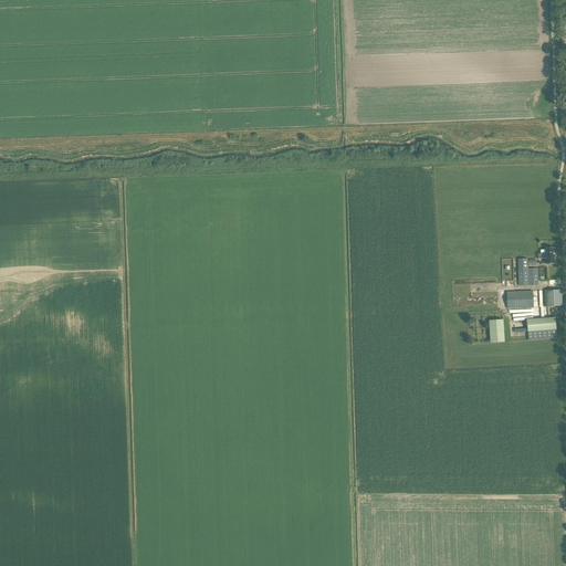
[(554,259),(554,248),(546,249),(546,252),(546,253),(541,253),(541,259),(546,259),(554,259)]
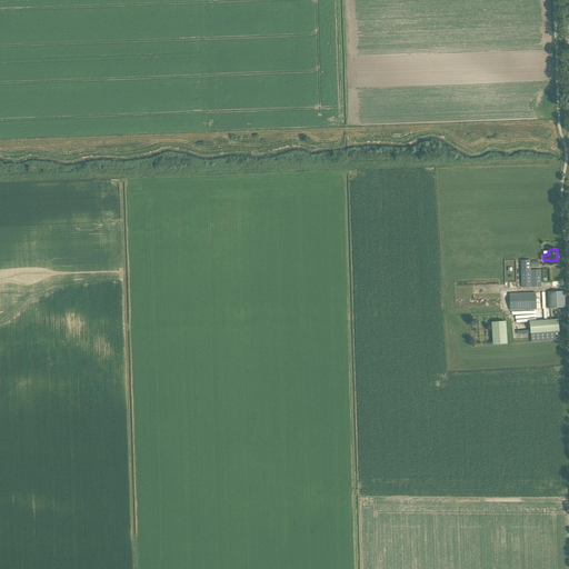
[(530,261),(520,261),(521,288),(541,287),(540,270),(530,271),(530,261)]
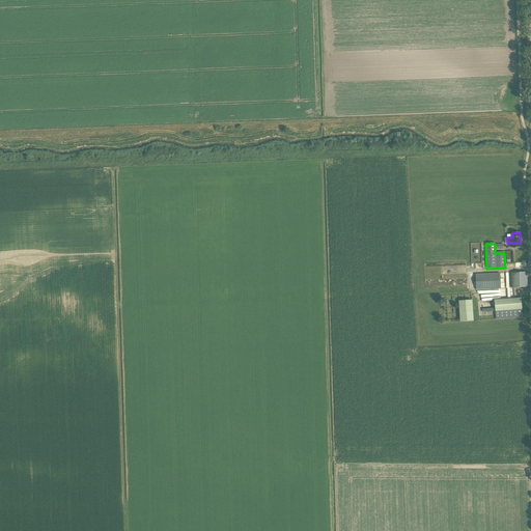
[(526,272),(511,273),(512,288),(527,287),(526,272)]
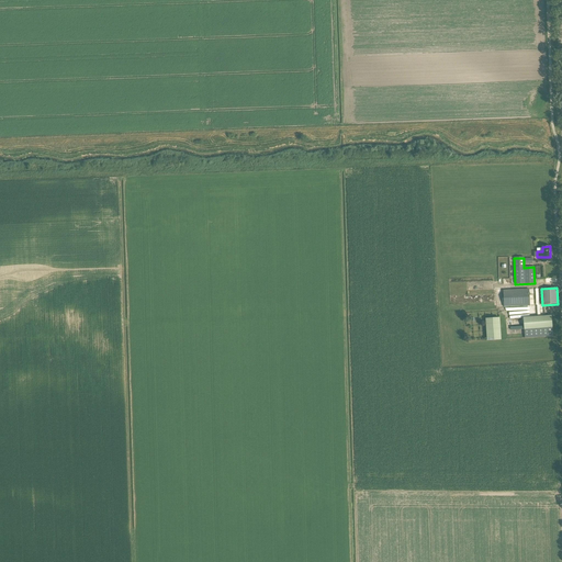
[(529,290),(504,291),(504,307),(530,306),(529,290)]
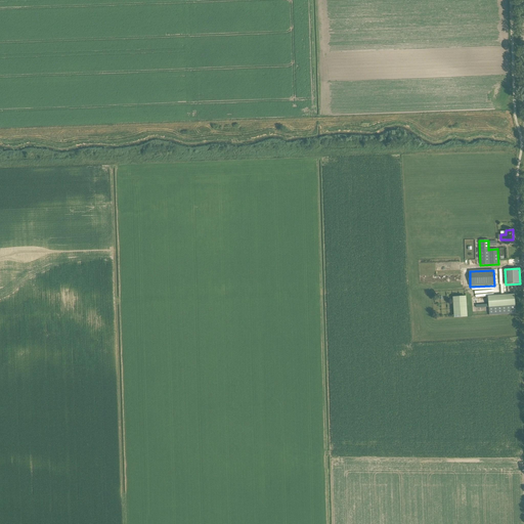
[(465,316),(465,295),(451,296),(451,316),(465,316)]
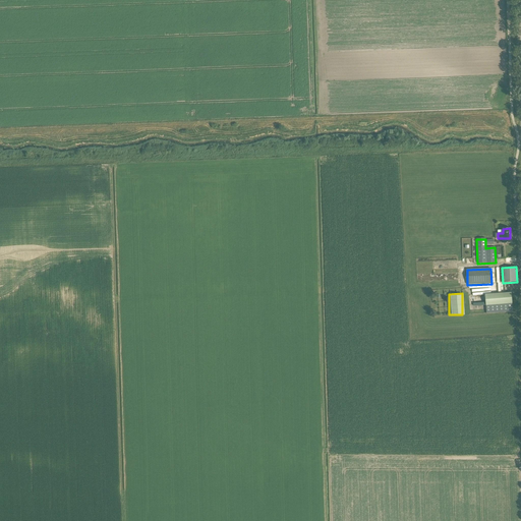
[(511,293),(473,295),(473,306),(485,305),(486,313),(513,311),(511,293)]
